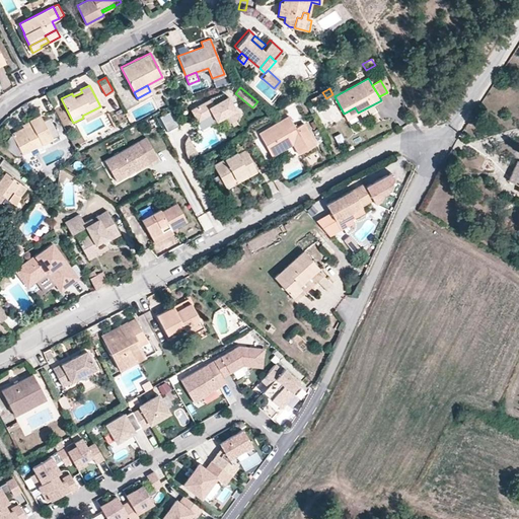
[(320,102),(316,95),(310,98),(314,105),(316,104),(320,102)]
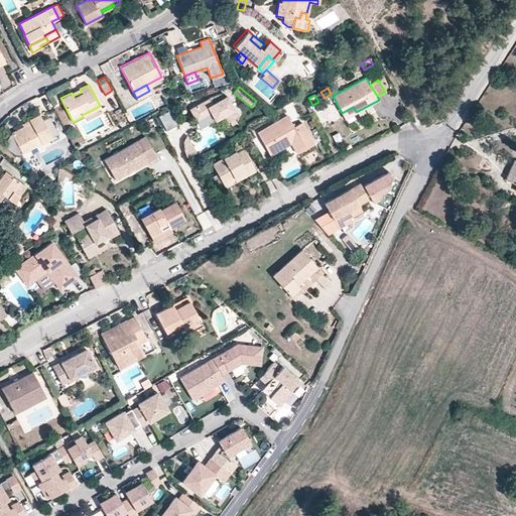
[(239,116),(227,96),(212,104),(209,98),(189,109),(200,128),(217,119),(222,116),(226,123),(239,116)]
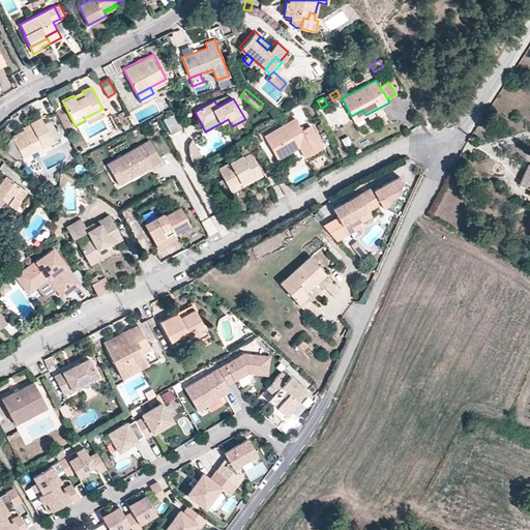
[(87,123),(106,114),(102,109),(84,118),(85,120),(87,123)]
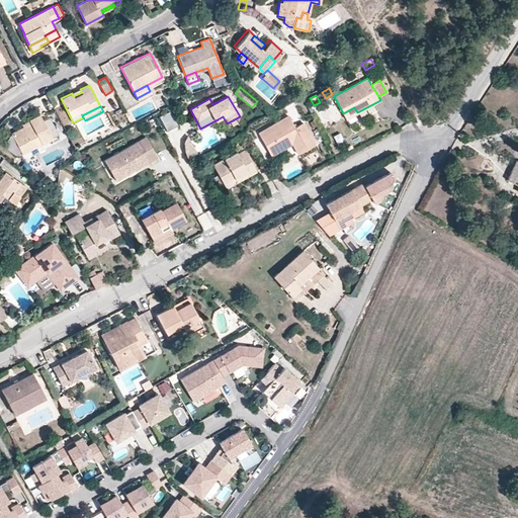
[(346,119),(357,112),(354,107),(343,113),(346,119)]
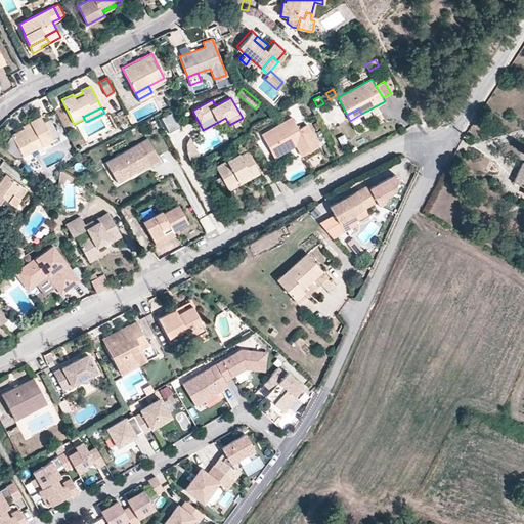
[(175,124),(170,113),(159,119),(164,130),(175,124)]
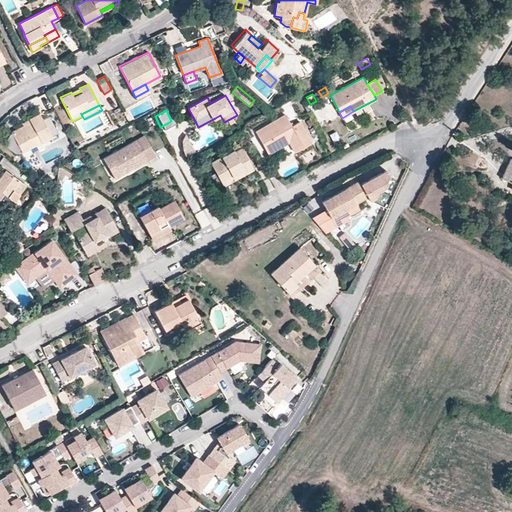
[(50,136),(38,113),(28,118),(28,119),(29,121),(22,125),(10,131),(20,151),(50,136)]
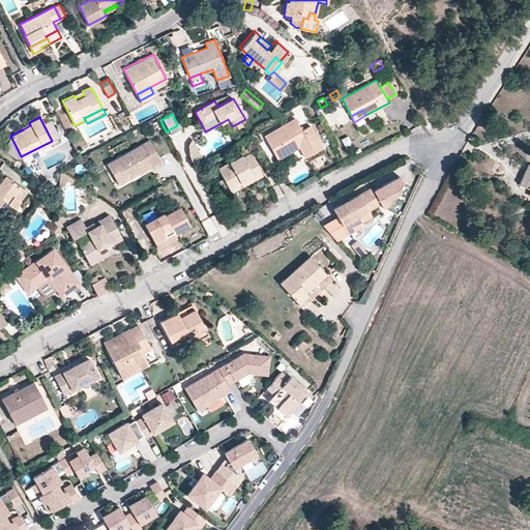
[(322,147),(310,125),(301,130),(295,118),(264,136),(274,153),(295,141),(299,147),(304,157),(322,147)]
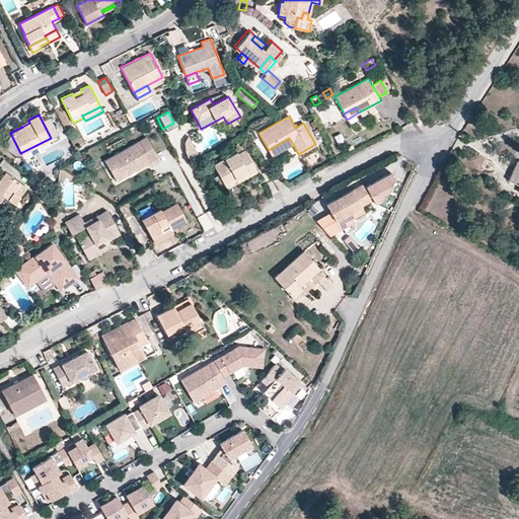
[(227,124),(223,117),(218,120),(222,127),(227,124)]
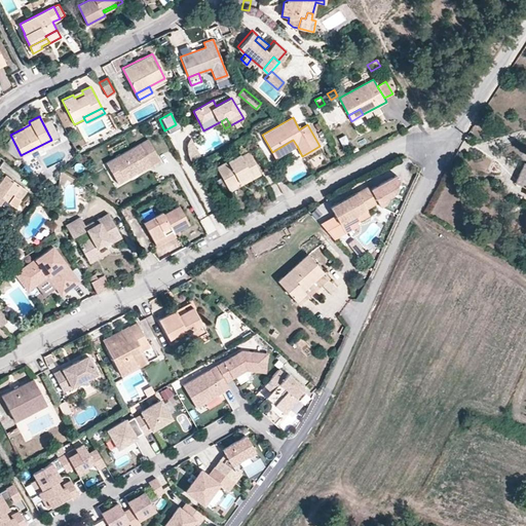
[(69,138),(66,132),(57,137),(61,143),(69,138)]
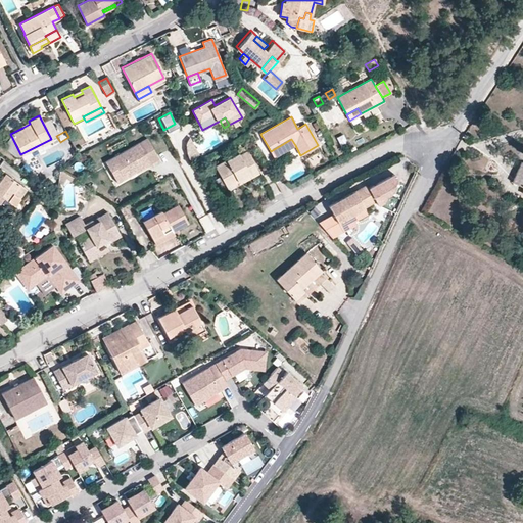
[(19,151),(10,134),(4,146),(15,155),(19,151)]
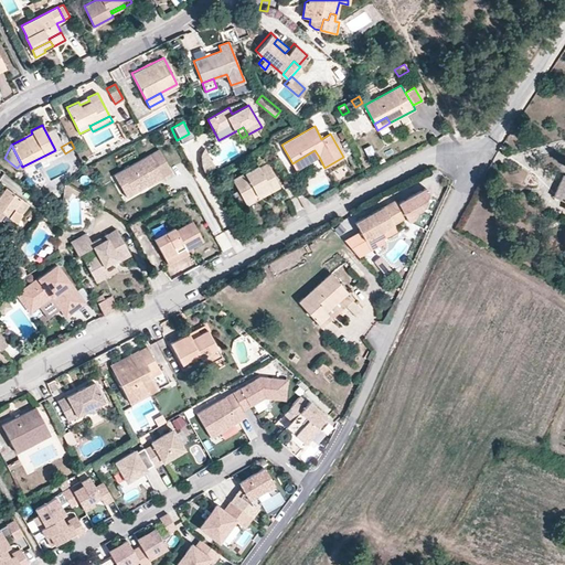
[(215,166),(205,148),(200,155),(202,164),(205,171),(215,166)]
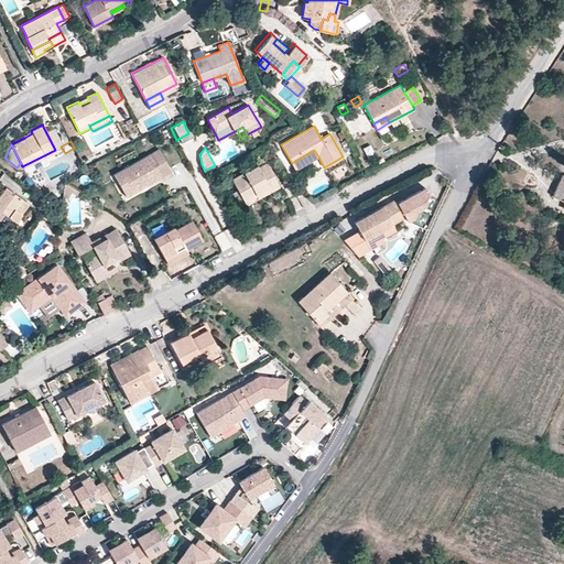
[(160,173),(169,167),(159,149),(114,174),(119,185),(127,181),(130,187),(142,182),(144,185),(161,175),(160,173)]
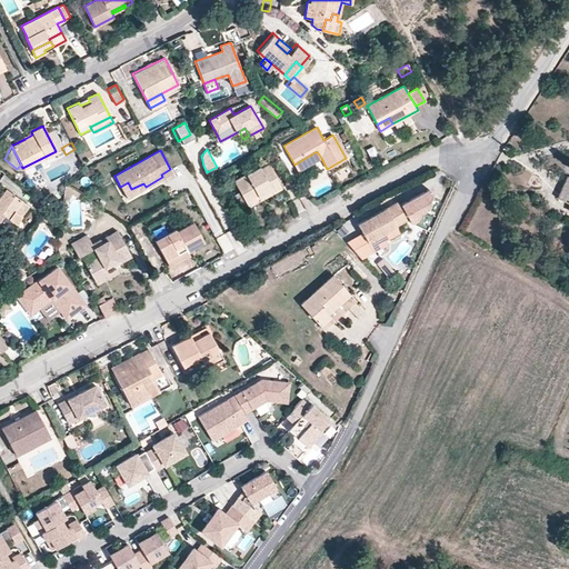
[(298,171),(321,158),(317,151),(295,165),(298,171)]
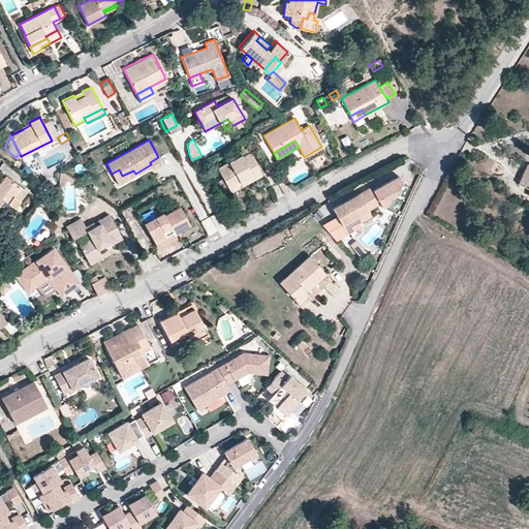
[(261,175),(247,148),(240,152),(241,155),(217,167),(228,188),(251,176),(253,179),(261,175)]
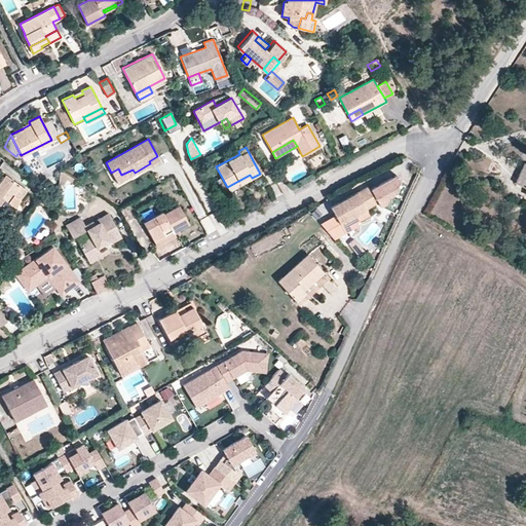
[(525,163),(524,163),(515,183),(525,188),(525,163)]
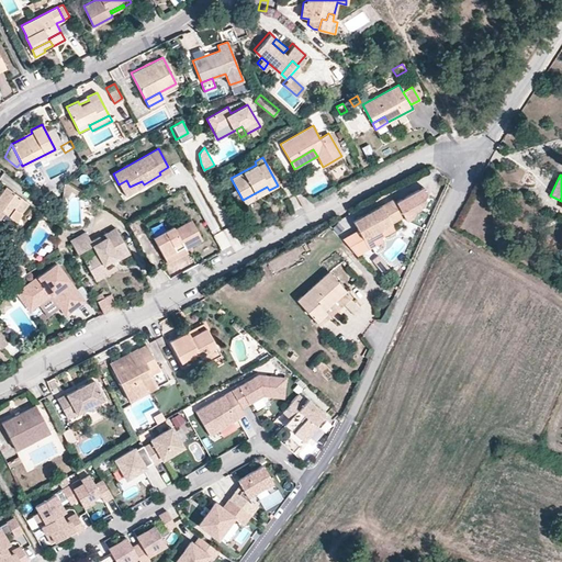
[(130,187),(126,180),(119,184),(125,194),(144,184),(142,181),(130,187)]
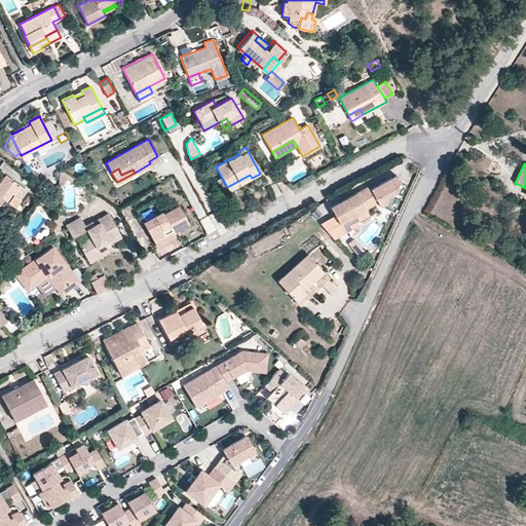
[(76,181),(59,171),(58,183),(63,186),(66,180),(74,185),(76,181)]
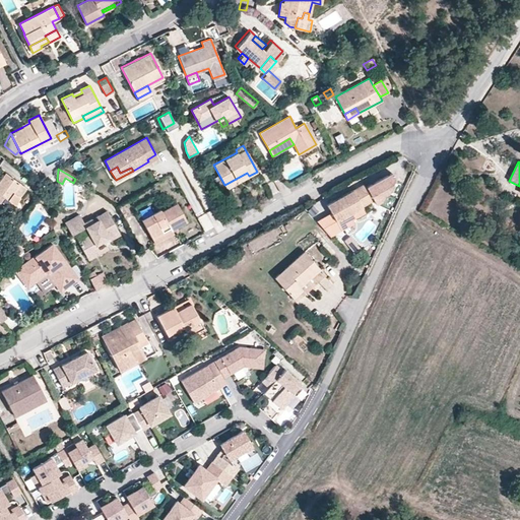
[(25,187),(4,172),(0,177),(0,193),(4,197),(13,203),(25,187)]
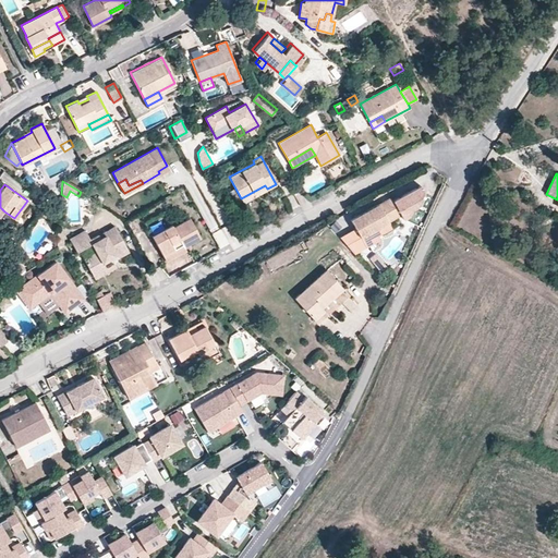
[(243,203),(267,189),(265,185),(241,198),(243,203)]
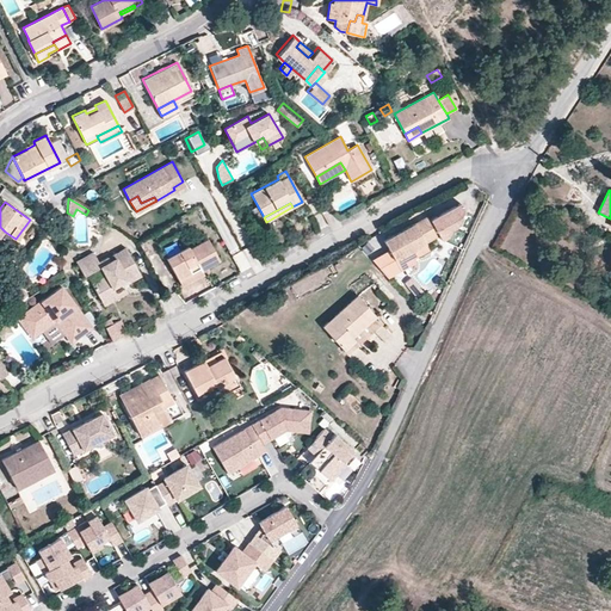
[(460,203),(430,220),(439,235),(442,239),(449,235),(450,229),(456,226),(462,207),(460,203)]
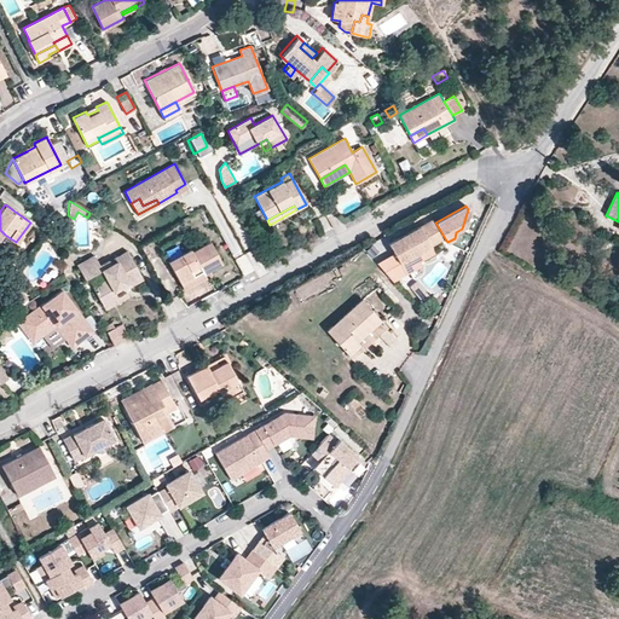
[(431,247),(445,238),(434,219),(389,244),(395,255),(400,264),(431,247)]
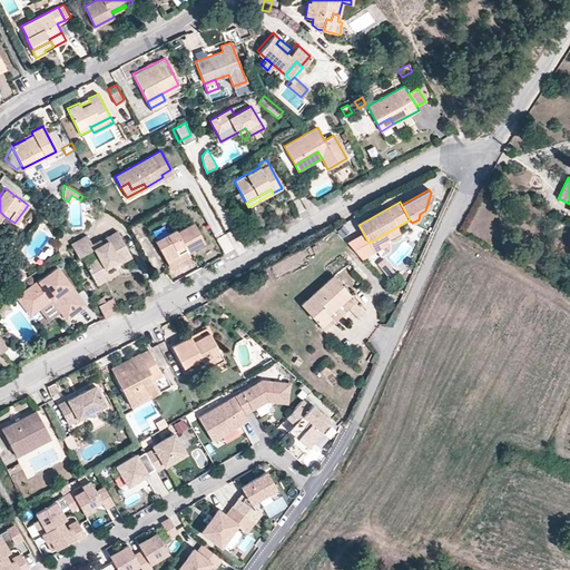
[(187,251),(204,242),(193,223),(176,232),(175,228),(155,239),(168,265),(188,254),(187,251)]
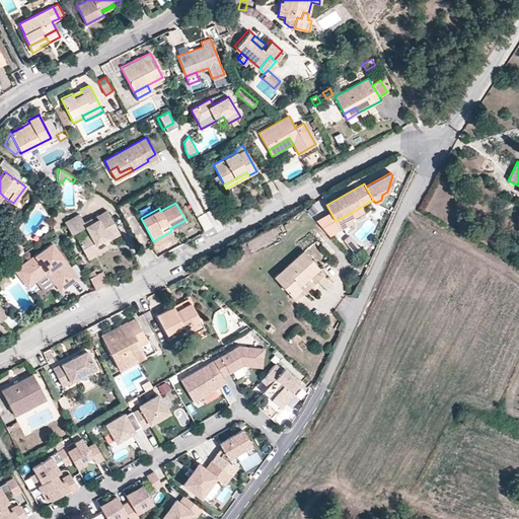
[(131,214),(126,205),(119,209),(124,218),(131,214)]
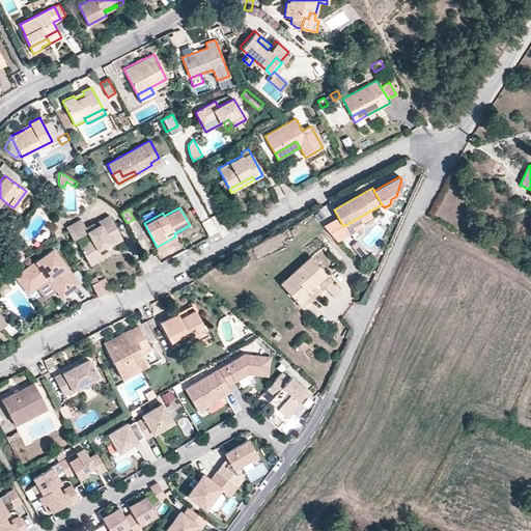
[(320,221),(327,216),(320,210),(315,215),(320,221)]
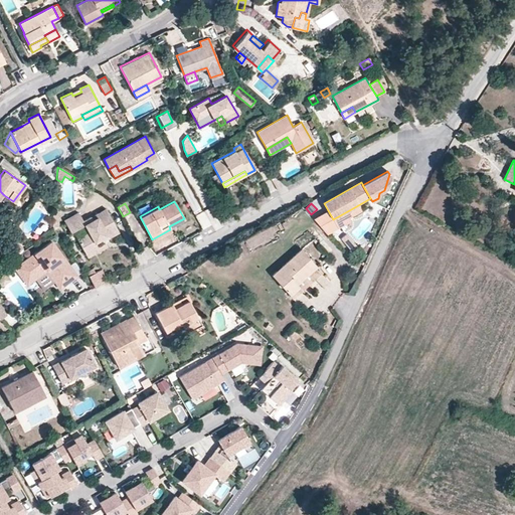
[(351,221),(349,218),(362,211),(358,205),(333,219),(338,228),(351,221)]
